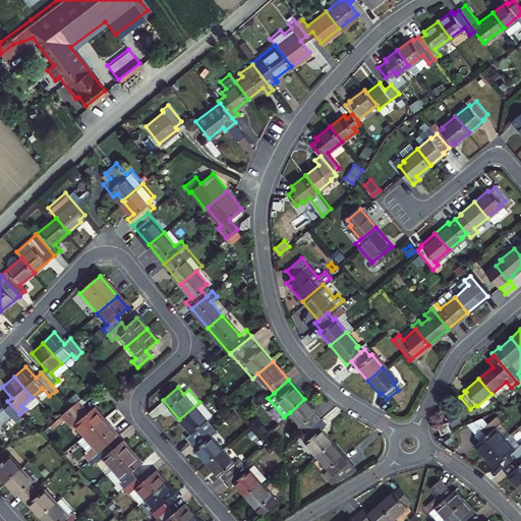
[(304,399),(290,412),(306,431),(322,418),(304,399)]
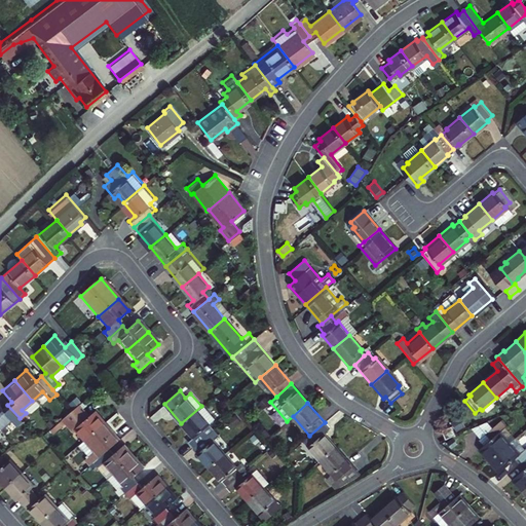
[(0,427),(9,420),(12,424),(20,418),(7,405),(2,410),(0,407),(0,427)]
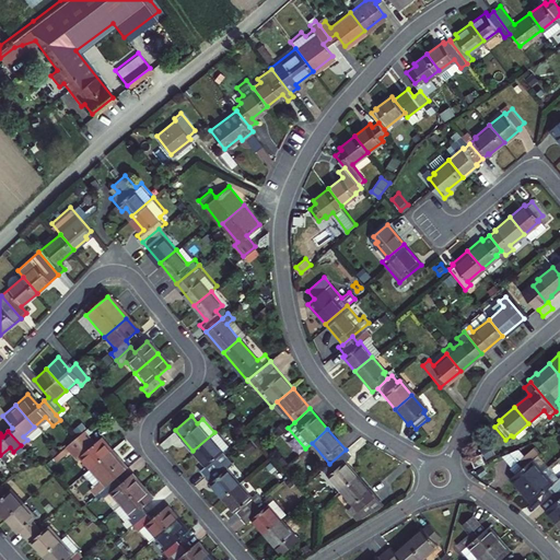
[(232,453),(214,432),(193,451),(206,466),(199,470),(205,477),(232,453)]
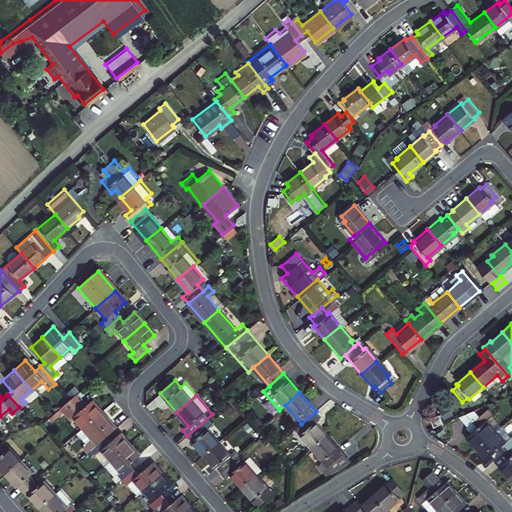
[(71,399),(58,409),(69,422),(72,418),(81,428),(101,411),(92,400),(80,409),(71,399)]
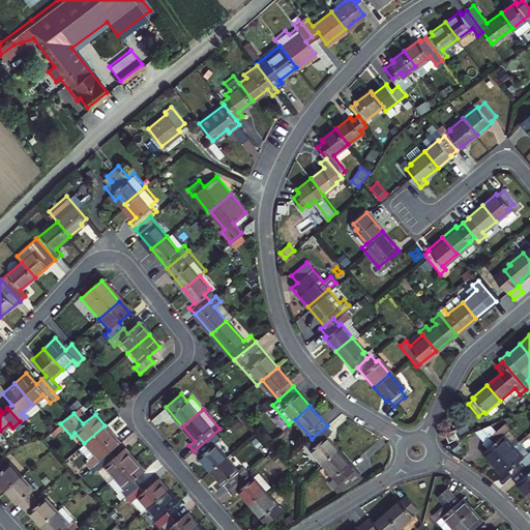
[(463,419),(453,423),(458,432),(466,429),(463,419)]
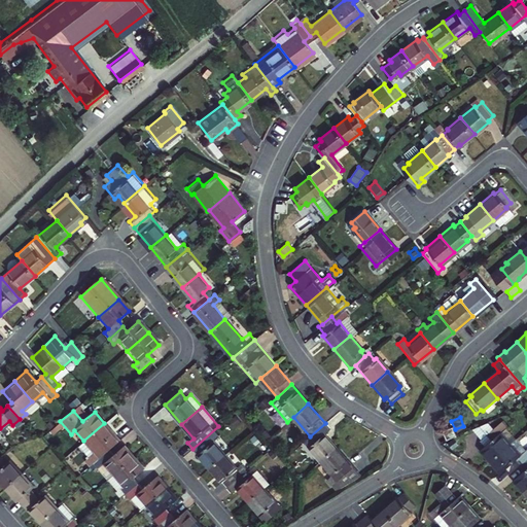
[(480,447),(490,458),(517,435),(501,418),(488,430),(492,435),(487,441),(480,447)]
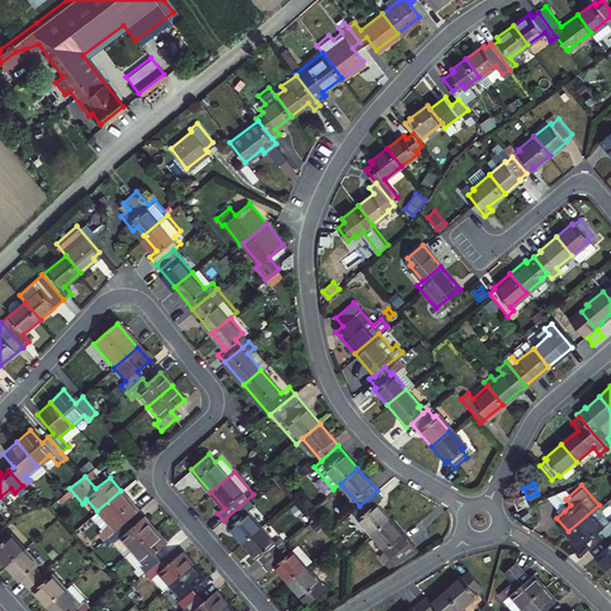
[(134,505),(121,491),(97,511),(90,517),(102,530),(96,536),(102,542),(110,535),(124,522),(119,517),(134,505)]
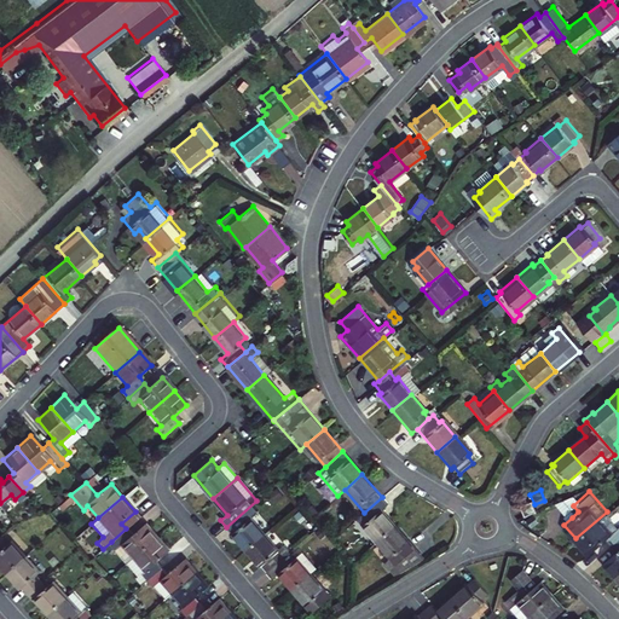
[(388,505),(382,497),(364,513),(357,519),(376,542),(393,526),(381,512),(388,505)]
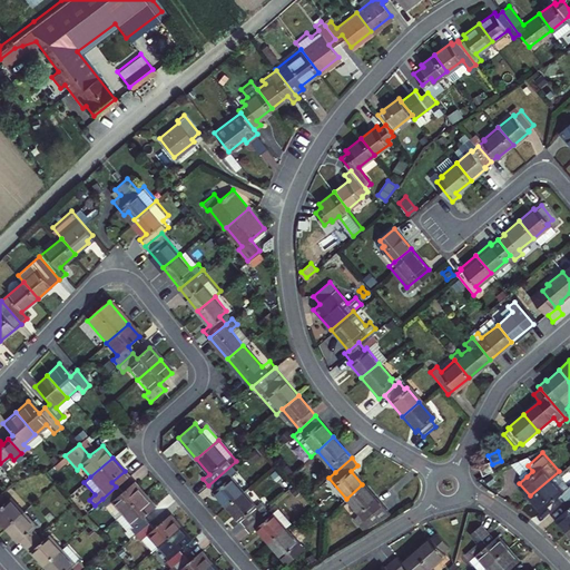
[(488,460),(478,463),(481,473),(491,469),(488,460)]
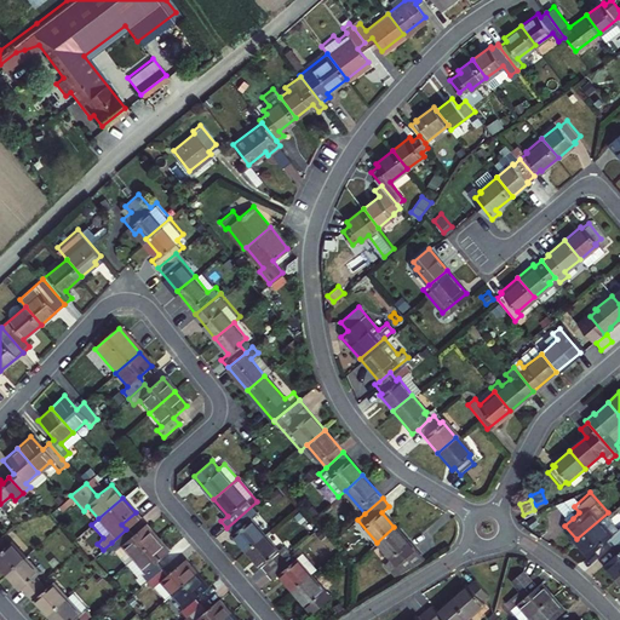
[(264,510),(257,501),(227,528),(246,551),(263,535),(251,521),(264,510)]
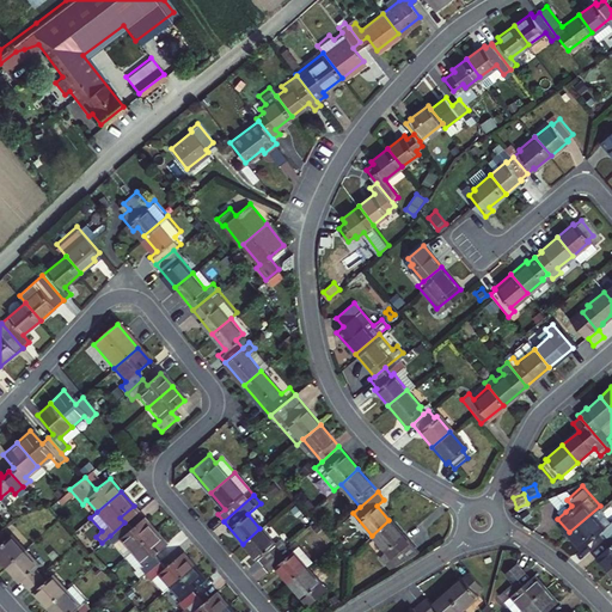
[(571,506),(567,500),(560,506),(565,512),(571,506)]
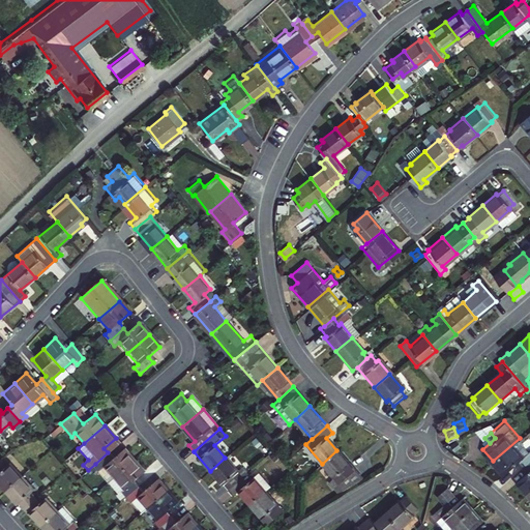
[(520,438),(493,461),(502,472),(519,459),(524,465),(529,459),(529,448),(529,449),(520,438)]
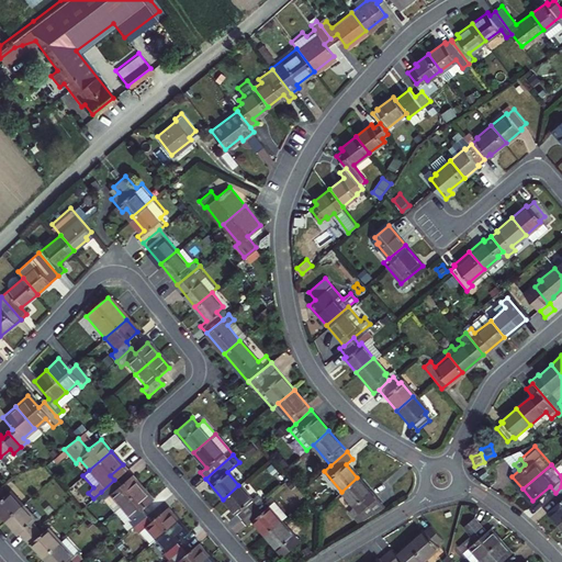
[(120,485),(114,480),(101,492),(107,498),(110,495),(120,506),(143,487),(132,475),(120,485)]
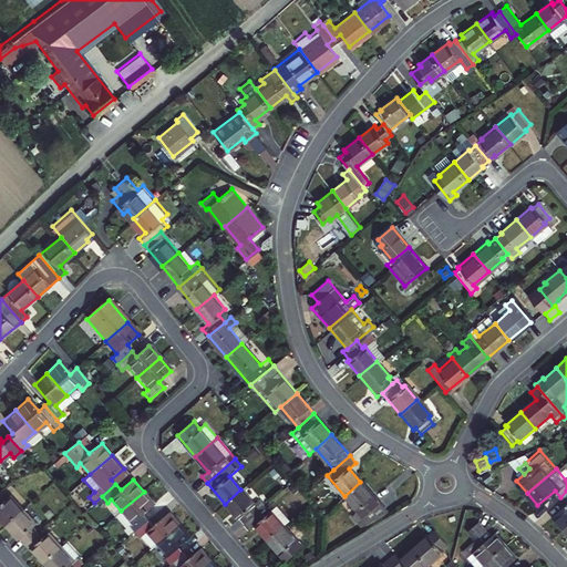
[(388,514),(360,482),(344,496),(357,511),(351,516),(362,529),(388,514)]
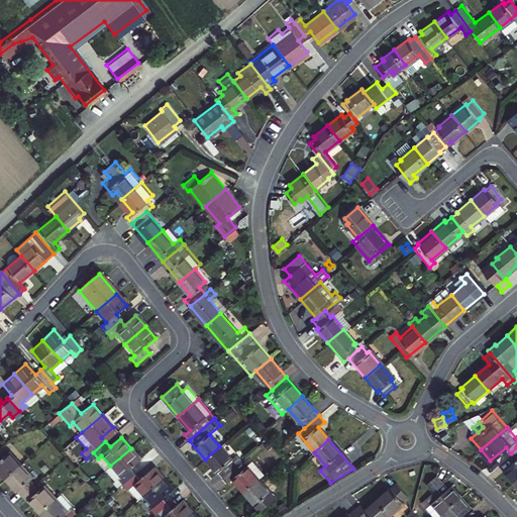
[(235,466),(219,446),(205,459),(221,478),(235,466)]
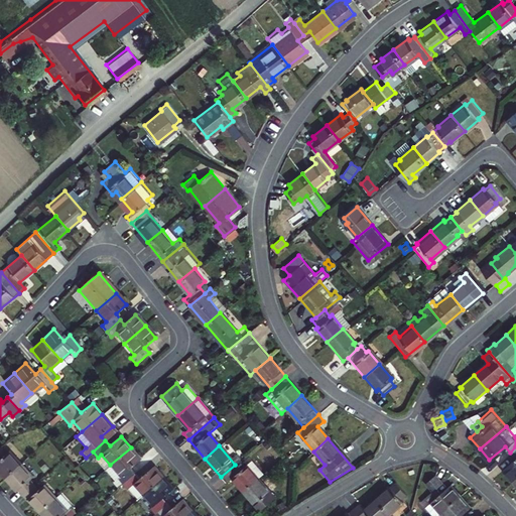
[(503,467),(513,479),(515,475),(515,446),(510,453),(514,458),(503,467)]
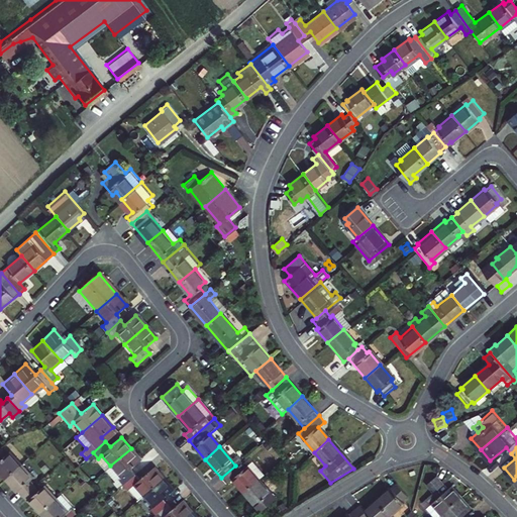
[(140,459),(131,448),(110,466),(119,477),(116,480),(121,486),(134,475),(129,469),(140,459)]
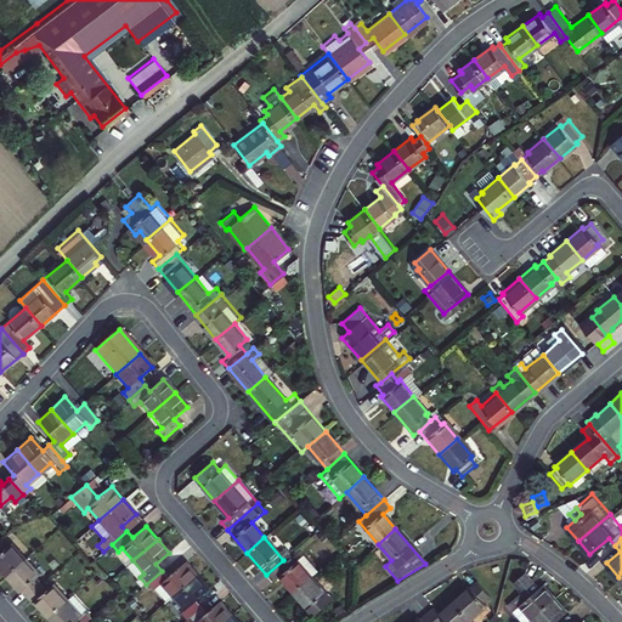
[(0,571),(5,577),(24,560),(10,544),(6,547),(1,542),(0,542),(0,571)]
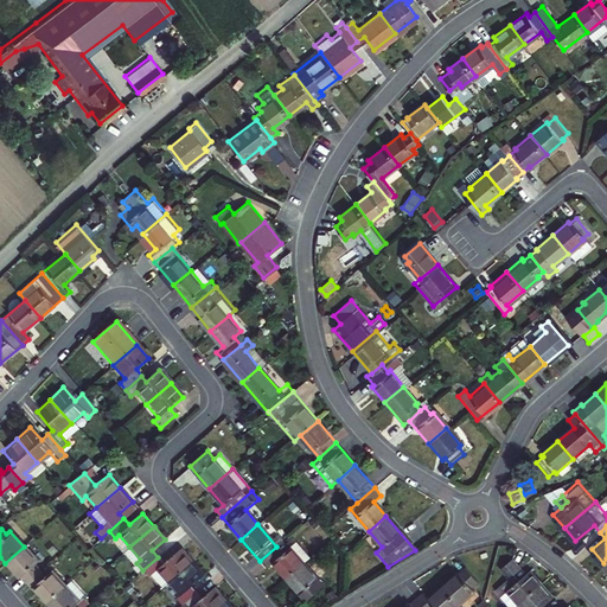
[(282,542),(276,547),(260,561),(264,568),(272,562),(285,579),(301,563),(311,556),(296,541),(288,548),(282,542)]
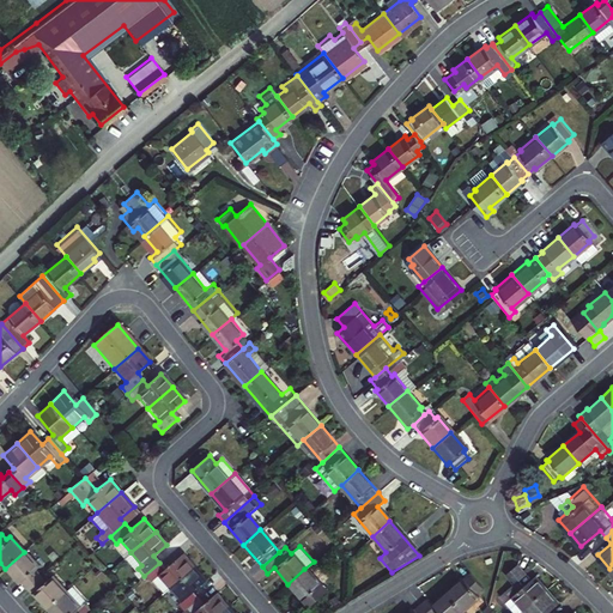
[(25,589),(41,576),(35,570),(38,568),(24,552),(5,569),(19,583),(20,583),(25,589)]
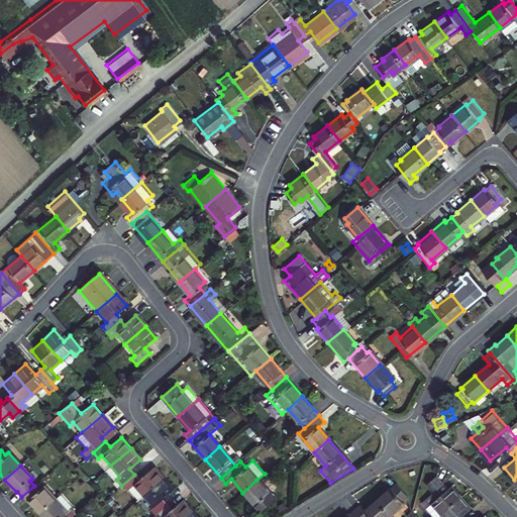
[(138,479),(134,475),(121,486),(126,492),(135,485),(143,495),(164,478),(153,466),(138,479)]
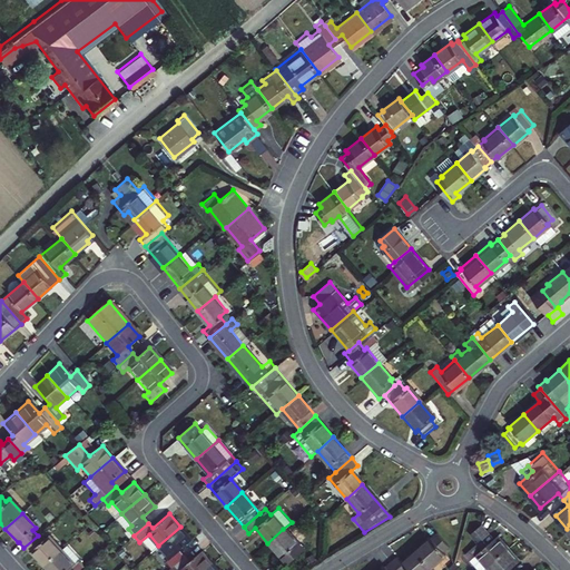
[(474,569),(481,569),(507,548),(495,537),(482,548),(478,542),(487,533),(480,526),(469,536),(475,543),(462,556),(474,569)]
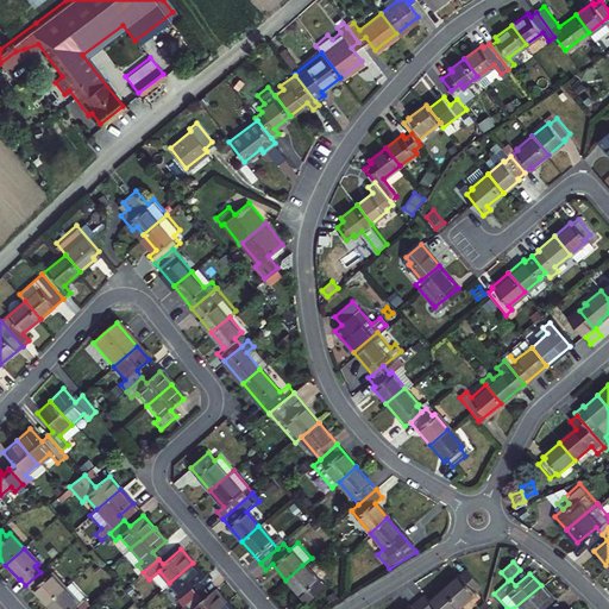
[(205,576),(193,563),(169,583),(180,595),(175,600),(181,606),(196,592),(192,586),(205,576)]
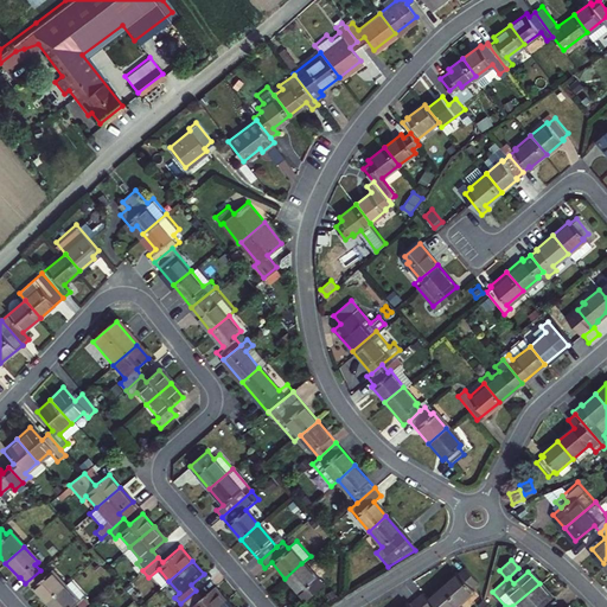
[(321,586),(301,563),(285,579),(304,601),(321,586)]
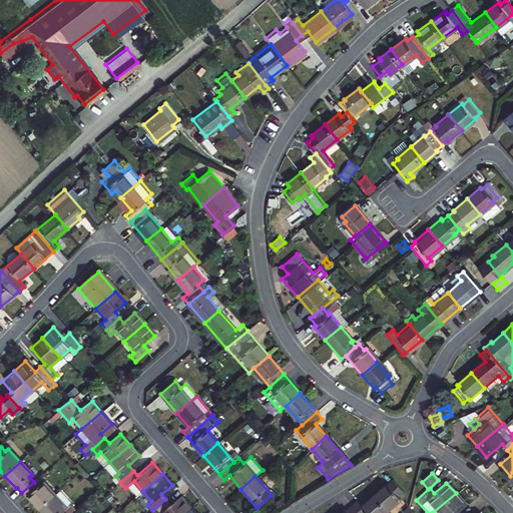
[(384,481),(371,493),(385,509),(399,497),(396,495),(402,490),(391,477),(385,482),(384,481)]
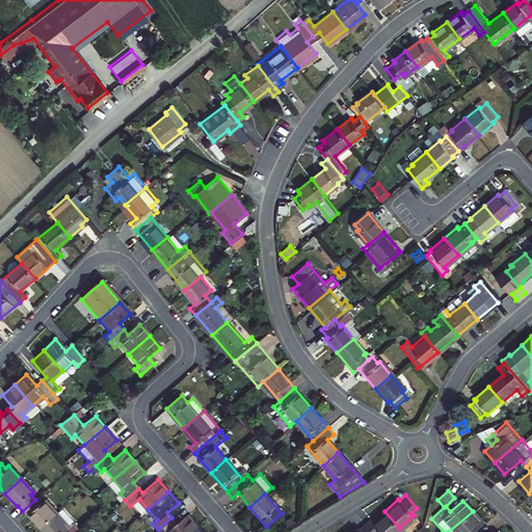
[(41,529),(56,513),(44,501),(40,504),(35,500),(22,511),(26,515),(28,515),(41,529)]
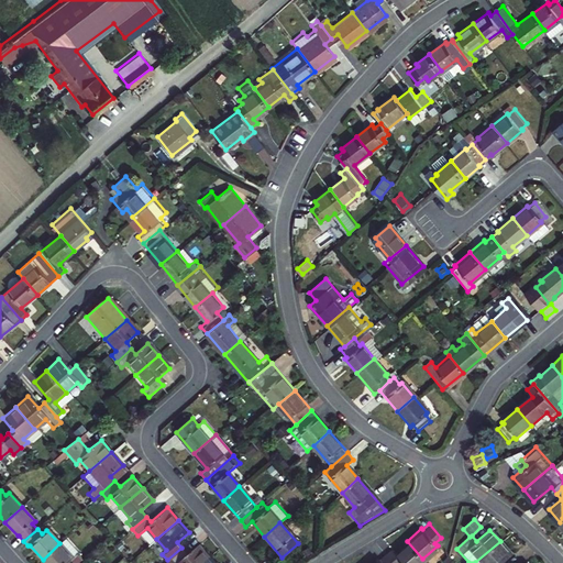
[(76,562),(83,558),(65,539),(59,543),(43,560),(45,562),(76,562)]
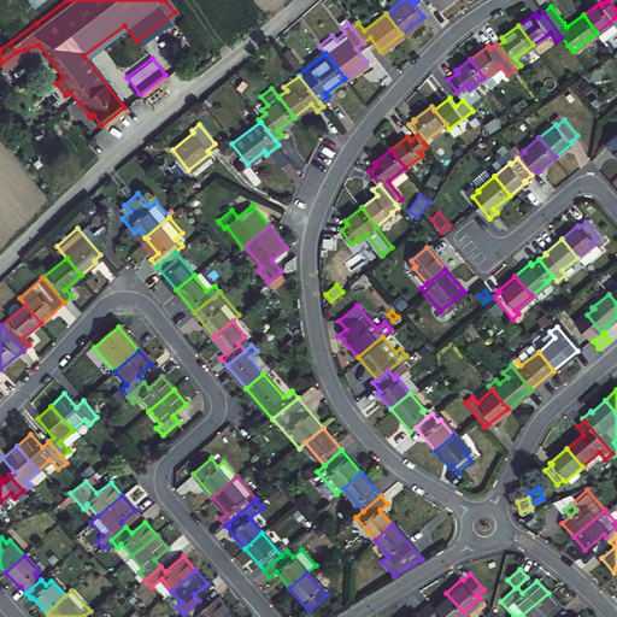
[(425,600),(419,605),(429,616),(457,616),(463,612),(446,593),(430,606),(425,600)]
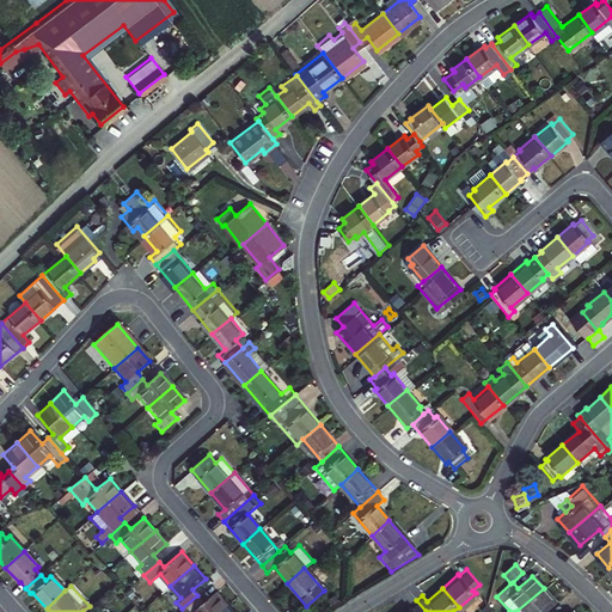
[(544,611),(556,603),(544,588),(516,611),(544,611)]
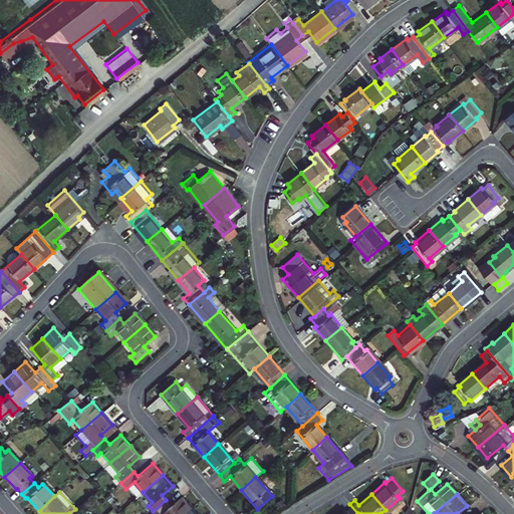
[(170,506),(166,500),(153,511),(155,513),(183,513),(191,507),(181,496),(170,506)]
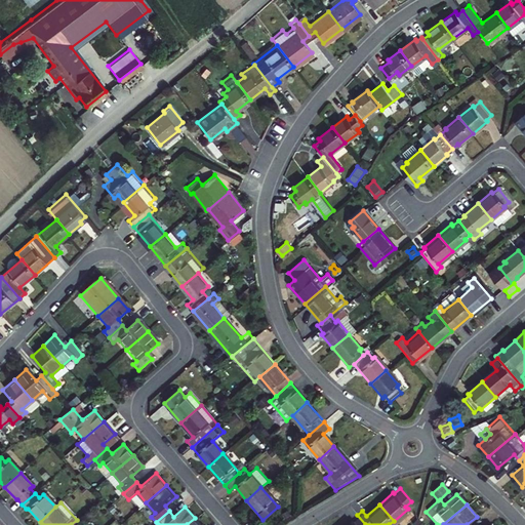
[(351,519),(344,524),(365,524),(357,515),(352,520),(351,519)]
